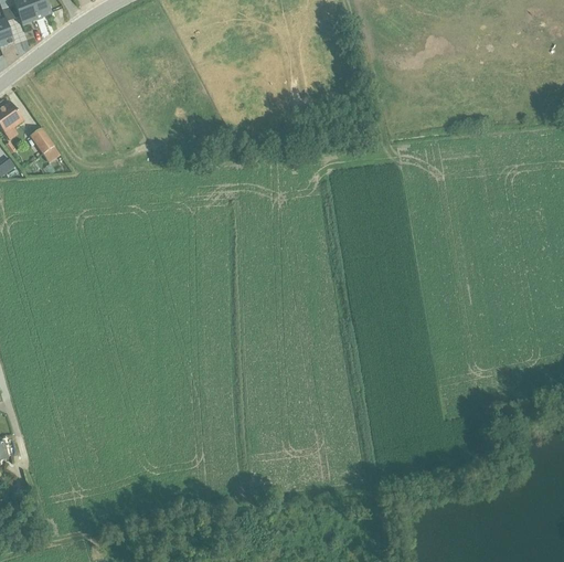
[(36,19),(29,0),(18,0),(14,1),(14,3),(9,6),(16,23),(21,21),(23,24),(23,23),(33,20),(34,20),(36,19)]
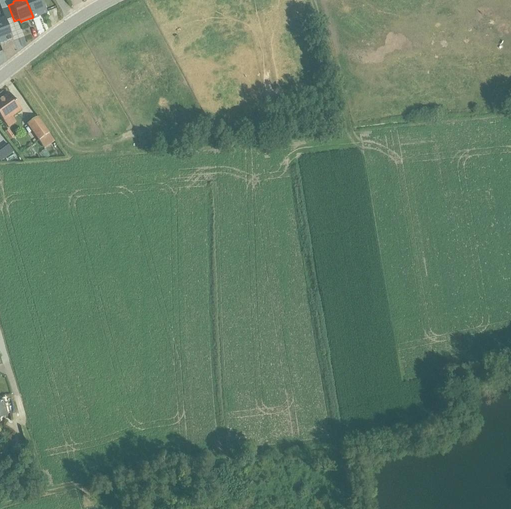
[(26,0),(33,17),(40,15),(40,14),(47,11),(47,12),(48,12),(43,0),(26,0)]
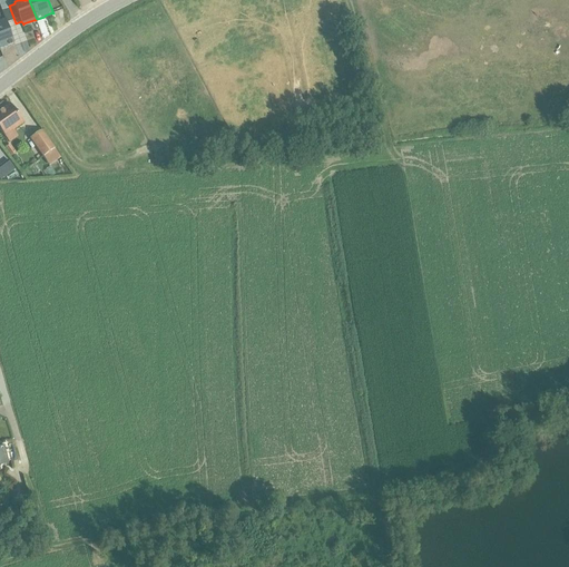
[(7,18),(0,20),(0,45),(0,47),(16,41),(9,26),(16,23),(9,6),(2,8),(7,18)]
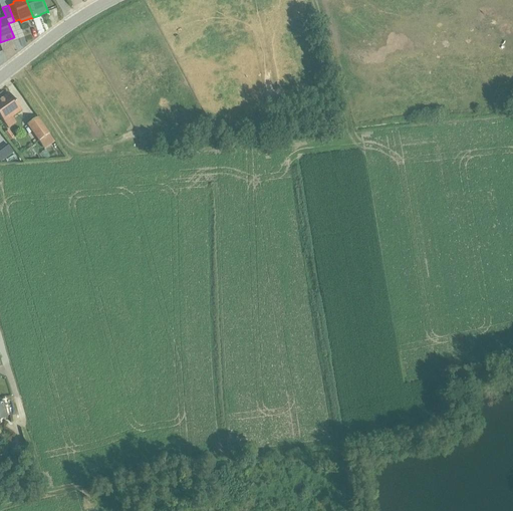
[(15,120),(12,116),(22,109),(10,91),(0,98),(0,112),(8,125),(15,120)]
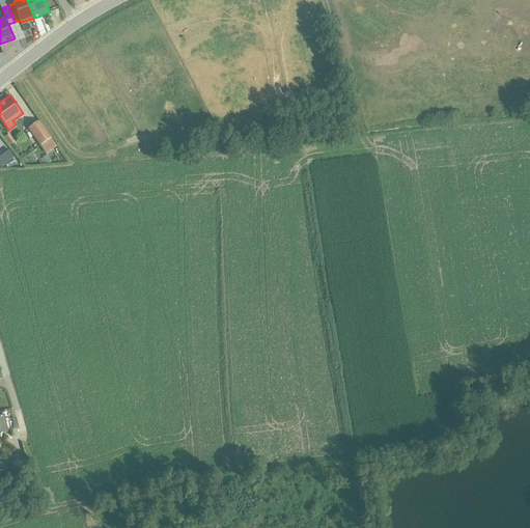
[(291,99),(278,99),(278,107),(291,106),(291,99)]
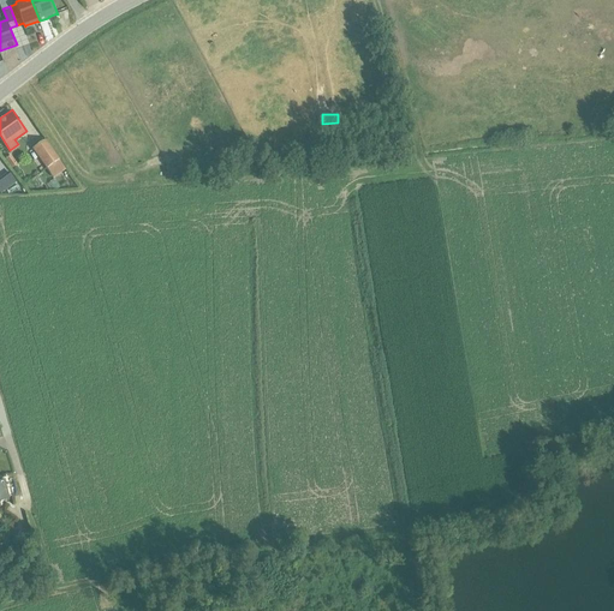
[(54,175),(66,167),(60,157),(47,137),(34,147),(47,167),(48,166),(54,175)]
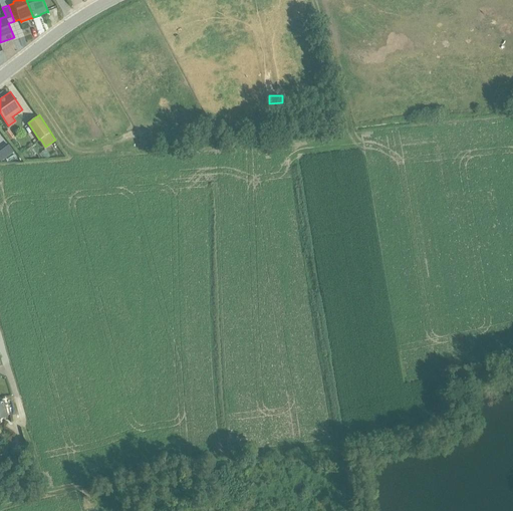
[(5,132),(11,139),(15,136),(10,128),(5,132)]
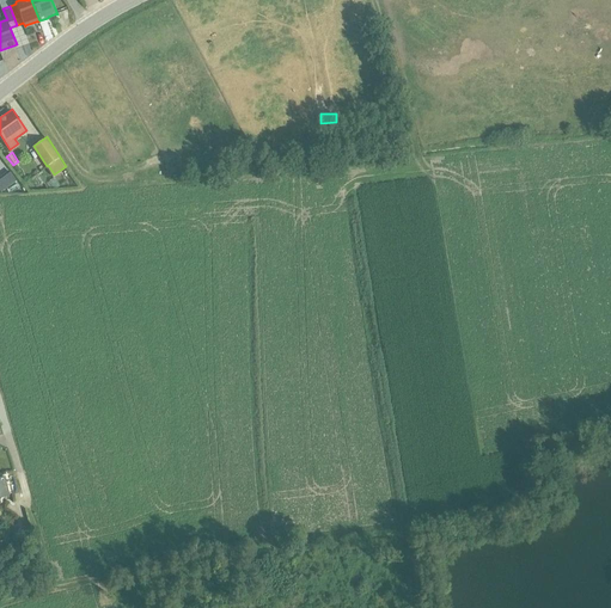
[(10,169),(0,174),(0,188),(1,191),(18,179),(10,169)]
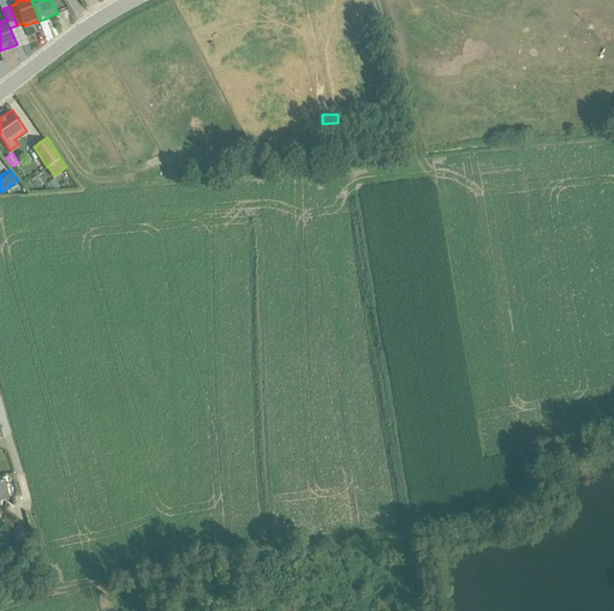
[(57,177),(51,180),(57,189),(63,184),(57,177)]
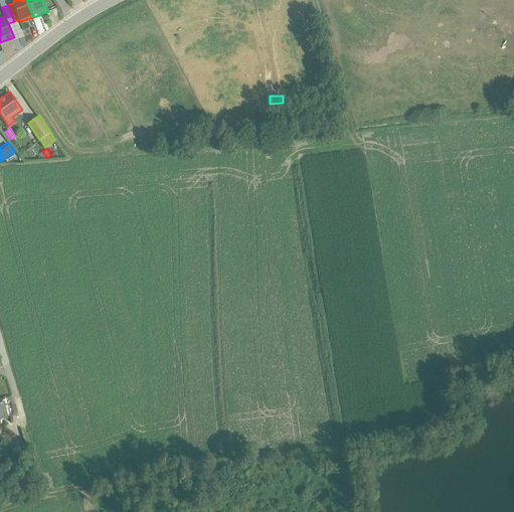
[(0,405),(0,415),(10,413),(8,403),(0,405)]
